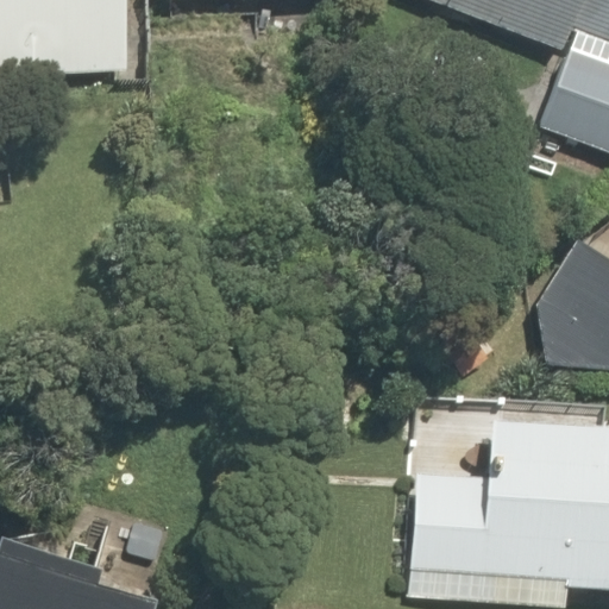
[(0,0),(0,77),(123,71),(119,0),(0,0)]
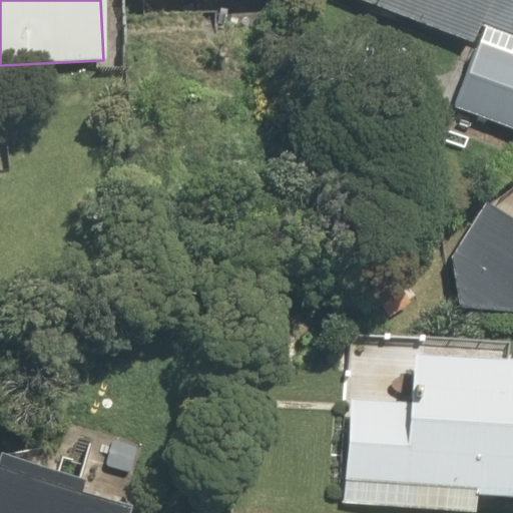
[(476,24),(512,37),(512,0),(355,0),(469,43),(476,24)]
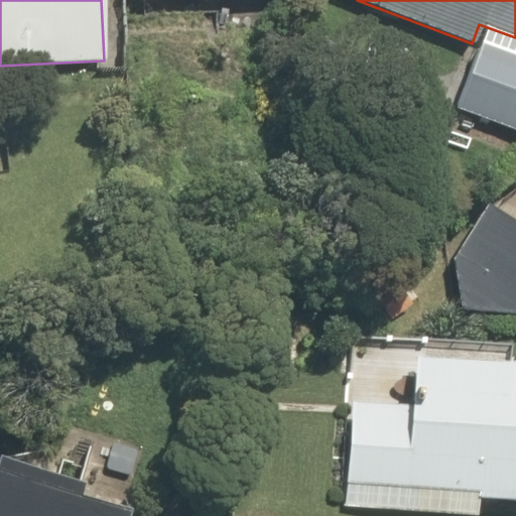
[(454,107),(515,131),(515,55),(479,41),(454,107)]
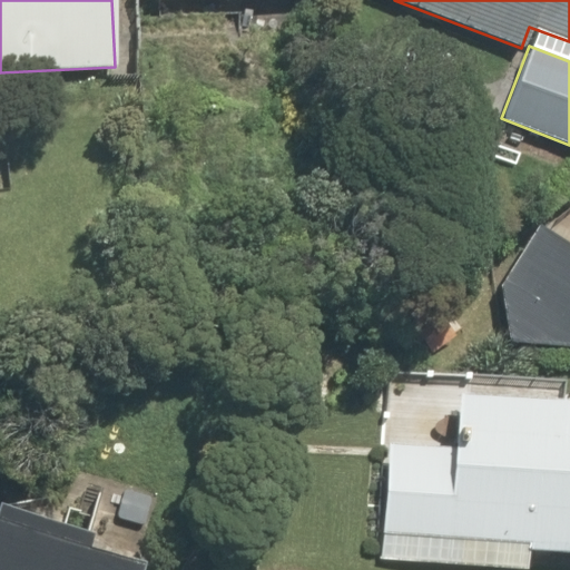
[(381,558),(526,568),(527,551),(569,553),(569,403),(458,396),(453,449),(389,444),(381,558)]
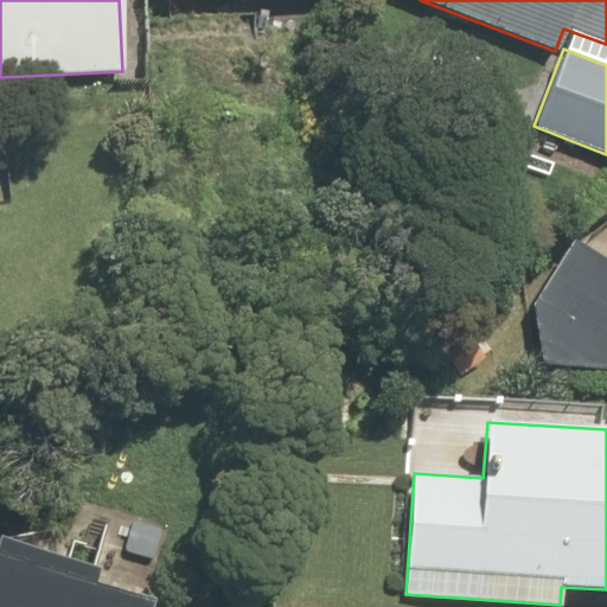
[(0,606),(148,606),(151,602),(93,585),(97,569),(0,540),(0,606)]
